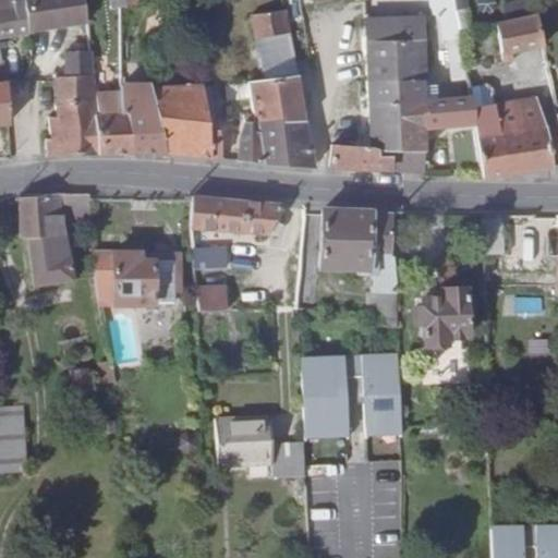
[(0,34),(29,31),(26,0),(11,0),(12,7),(0,8),(0,34)]
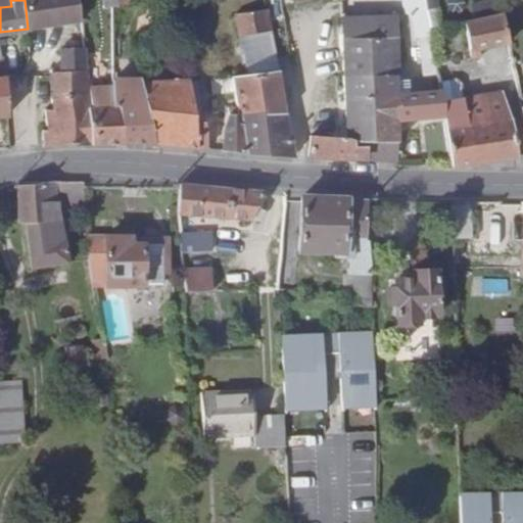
[(25,0),(28,29),(59,25),(82,21),(79,0),(25,0)]
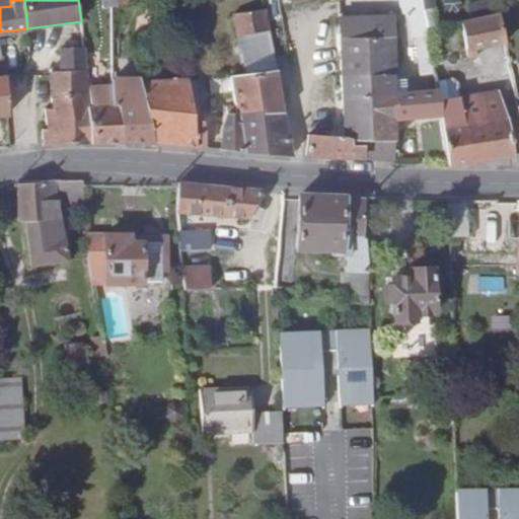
[(273,29),(269,5),(241,9),(243,32),(273,29)]
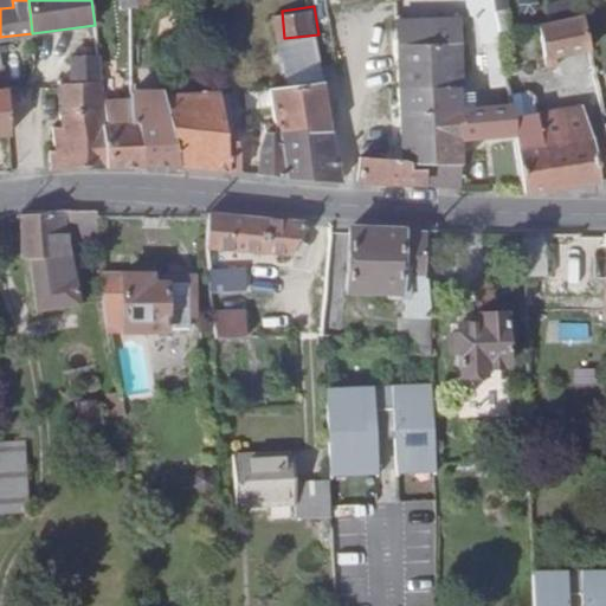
[(489,33),(505,32),(502,8),(488,11),(489,33)]
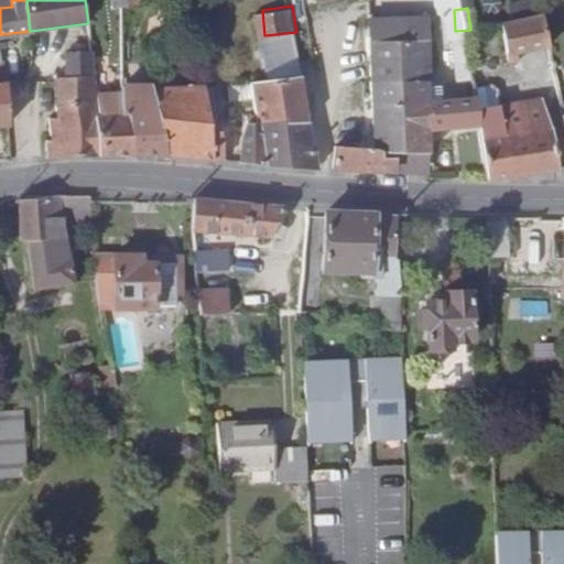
[(401,148),(425,149),(426,126),(480,120),(477,94),(426,98),(426,13),(372,13),(373,62),(402,63),(401,126),(401,148)]
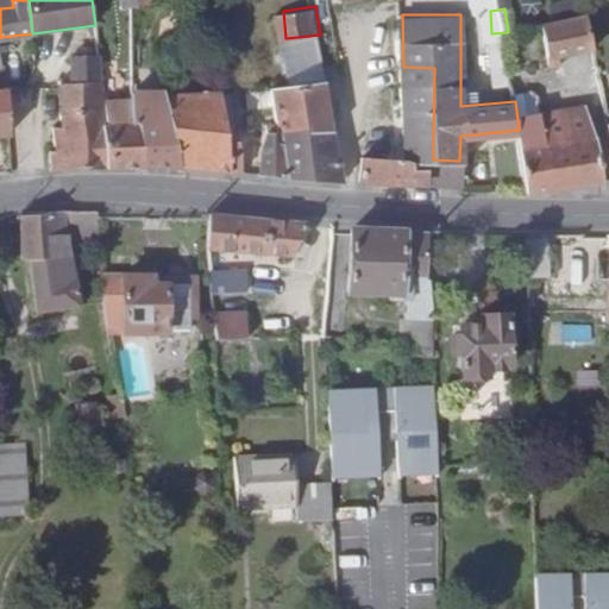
[(69,29),(73,57),(99,55),(95,25),(69,29)]
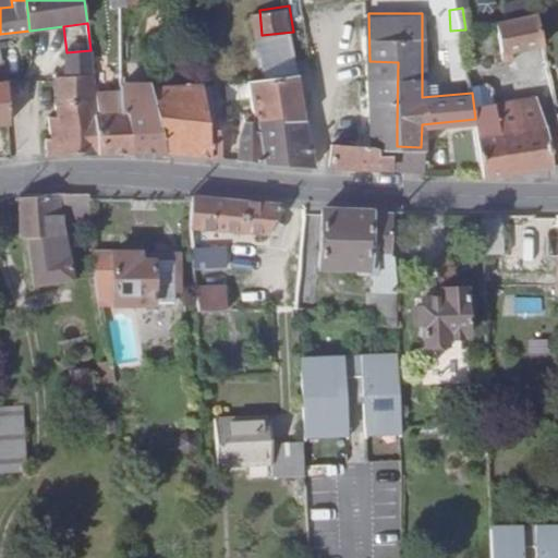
[(516,57),(557,53),(555,26),(512,29),(516,57)]
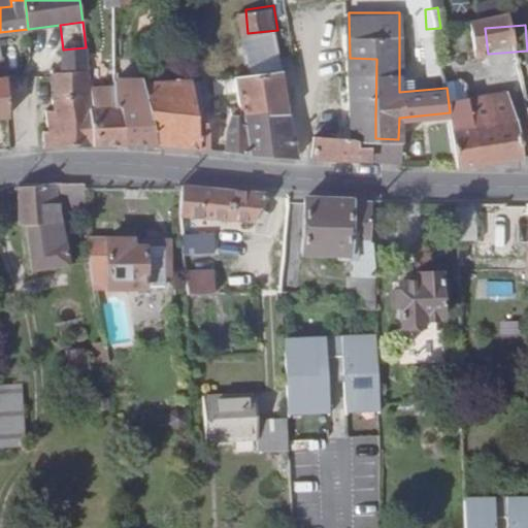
[(248,33),(249,44),(278,40),(277,30),(248,33)]
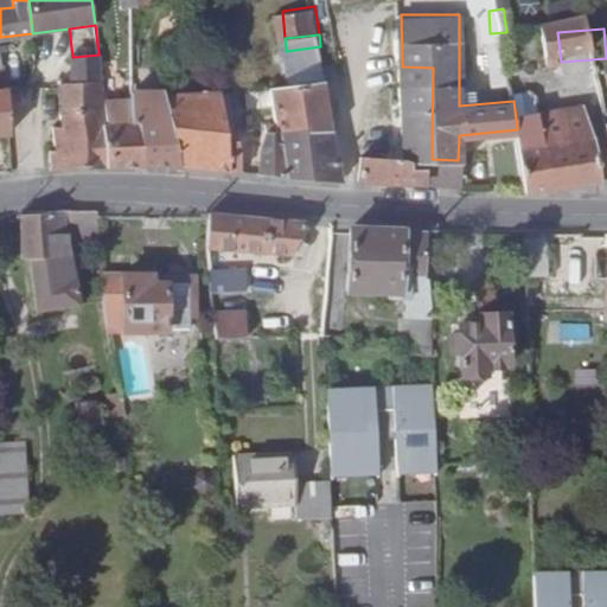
[(291,85),(325,81),(324,63),(320,46),(286,51),(291,85)]
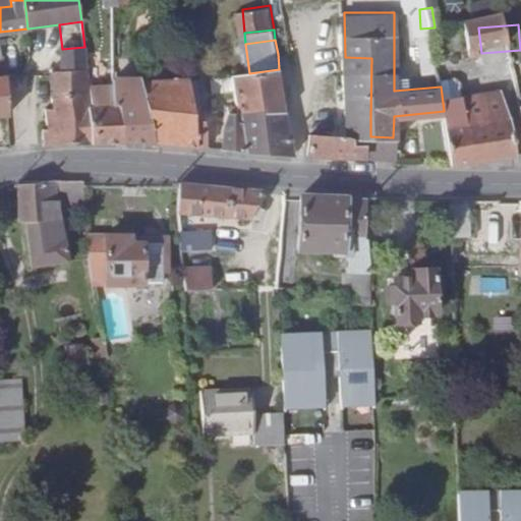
[(51,69),(52,74),(85,71),(84,47),(62,49),(62,68),(51,69)]
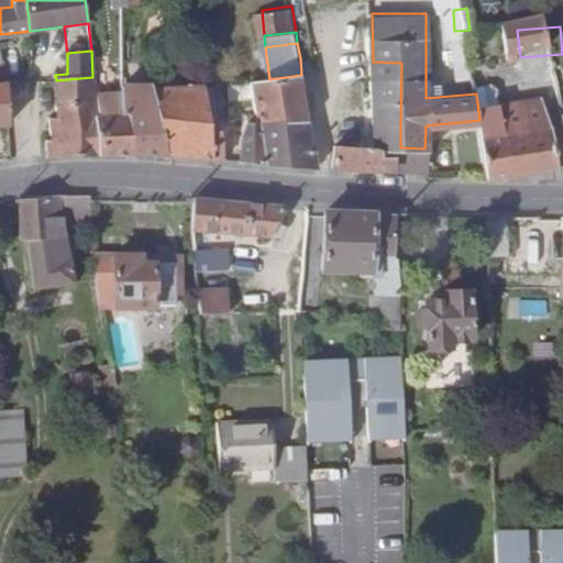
[(373,62),(373,125),(400,125),(401,63),(373,62)]
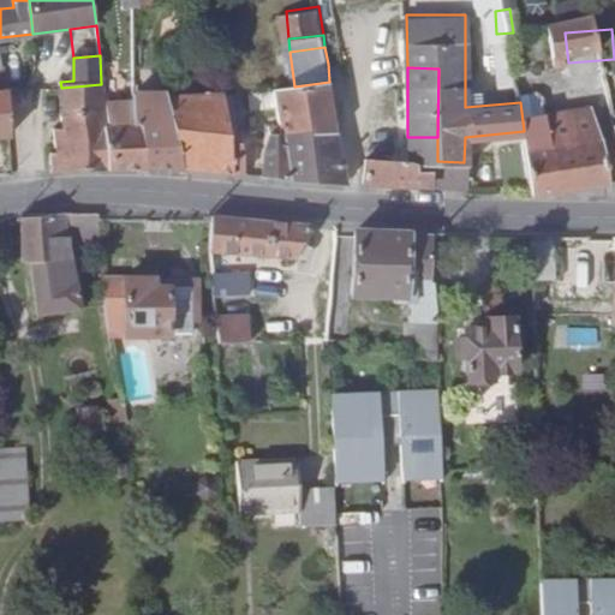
[(278,102),(282,133),(335,129),(329,82),(294,87),(276,89),(278,102)]
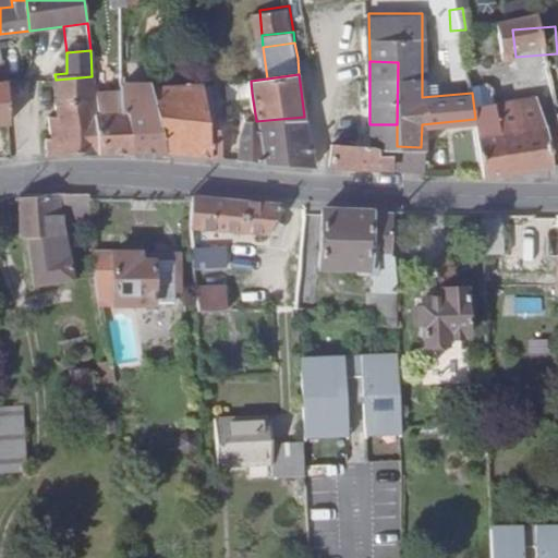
[(47,137),(48,157),(98,156),(95,117),(93,98),(92,79),(92,76),(56,80),(57,114),(50,116),(52,137),(47,137)]
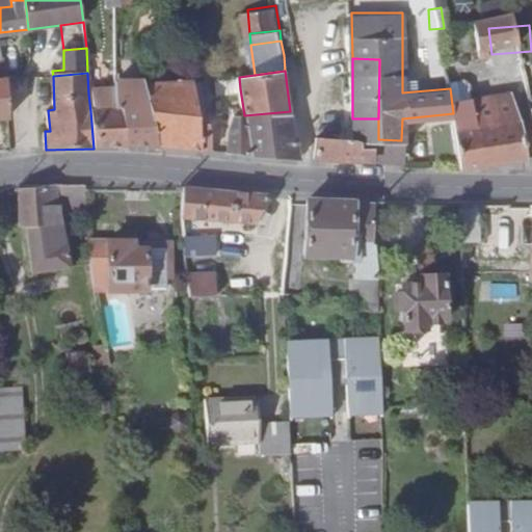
[(87,75),(88,94),(100,94),(99,74),(87,75)]
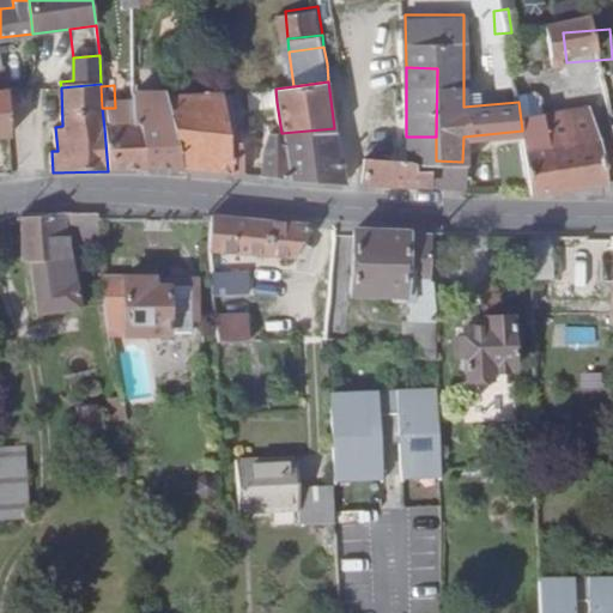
[(246,104),(277,102),(275,89),(244,92),(246,104)]
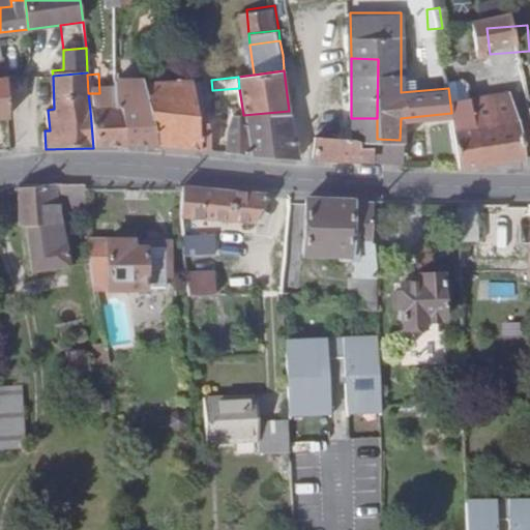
[(148,86),(155,145),(209,151),(199,82),(148,86)]
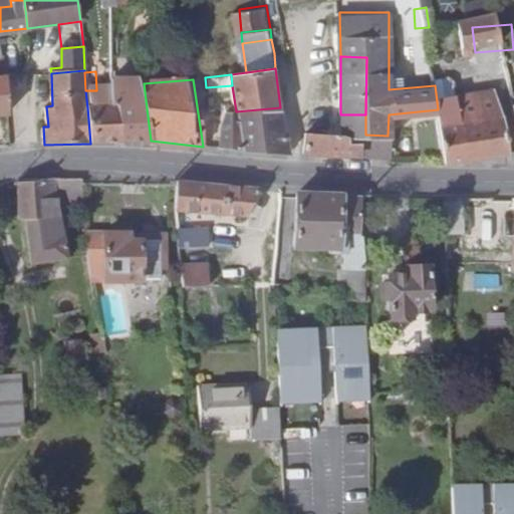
[(438,109),(444,163),(510,155),(503,92),(459,98),(457,79),(435,82),(435,85),(438,109)]
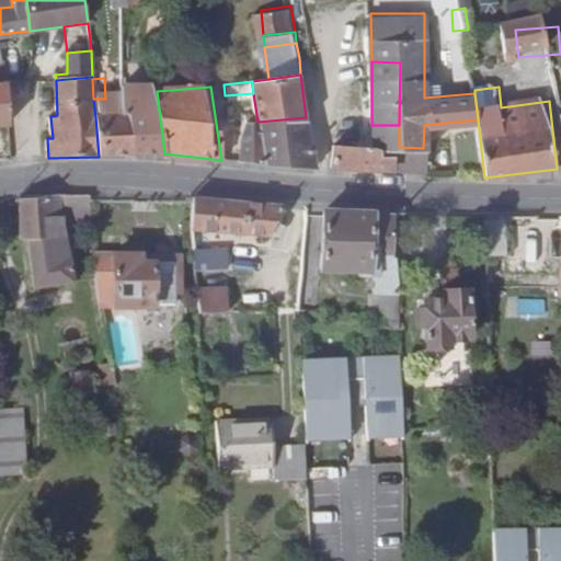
[(128,115),(133,155),(164,153),(157,91),(125,94),(128,115)]
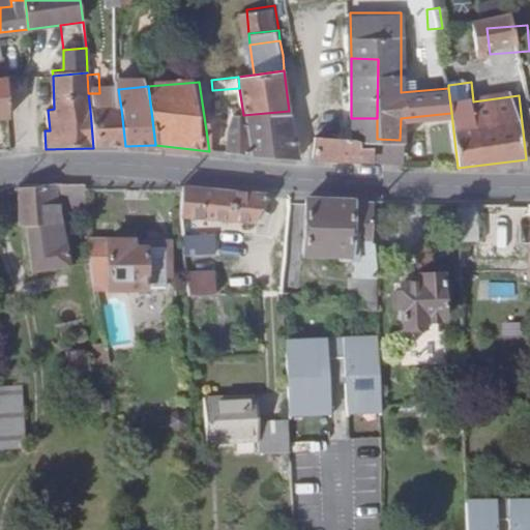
[(90,111),(93,148),(125,146),(121,109),(90,111)]
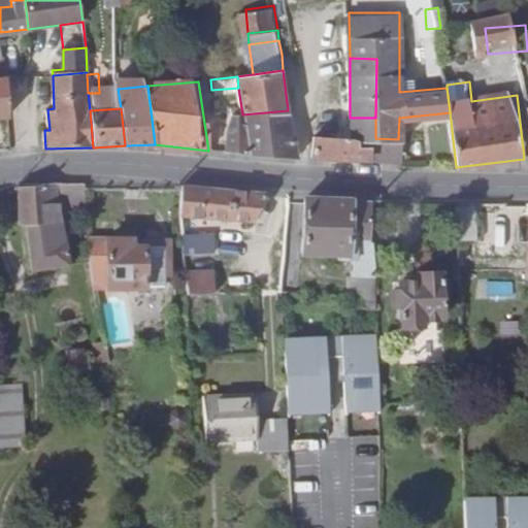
[(243,119),(249,155),(294,157),(288,110),(242,114),(243,119)]
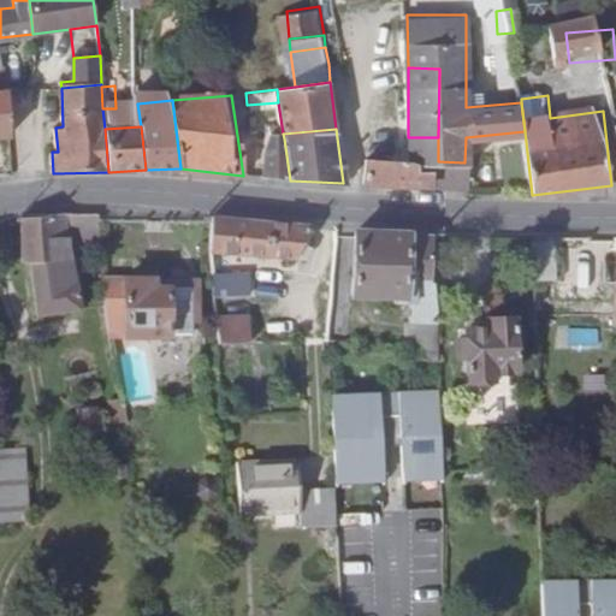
[(408,137),(408,161),(438,161),(438,137),(408,137)]
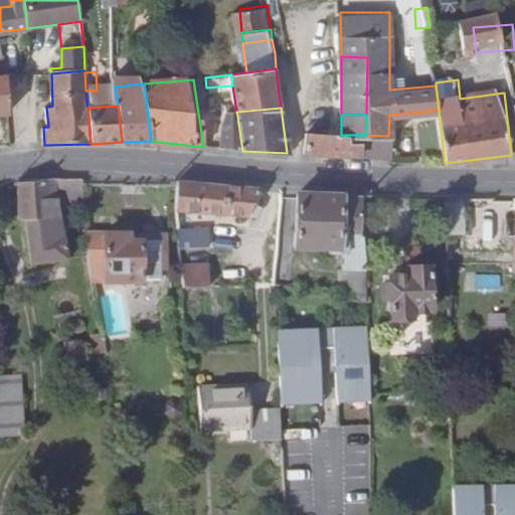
[(216,140),(217,149),(242,151),(237,116),(229,116),(216,140)]
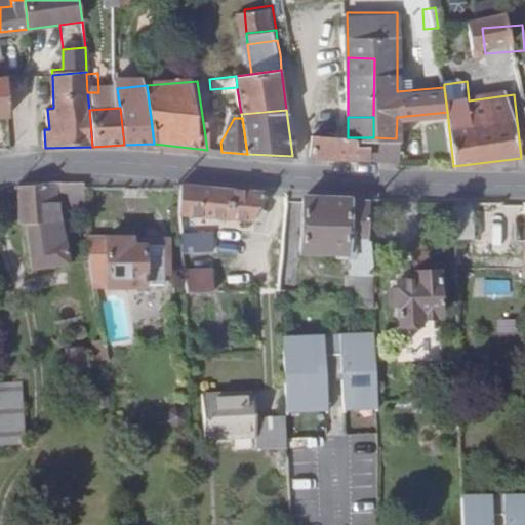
[(312,135),(312,156),(396,159),(396,138),(373,137),(348,137),(312,135)]
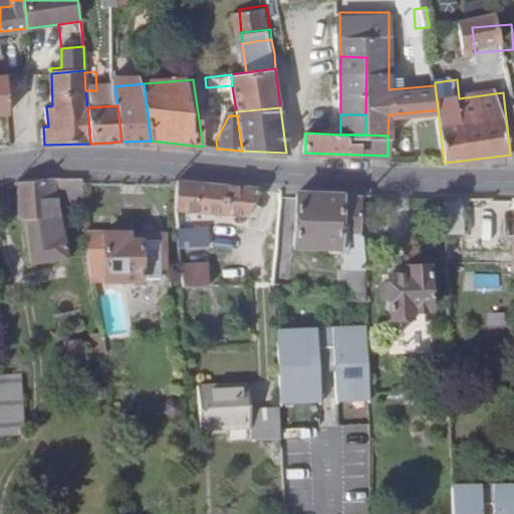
[(175,177),(175,181),(175,214),(262,227),(263,210),(257,209),(258,191),(175,177)]
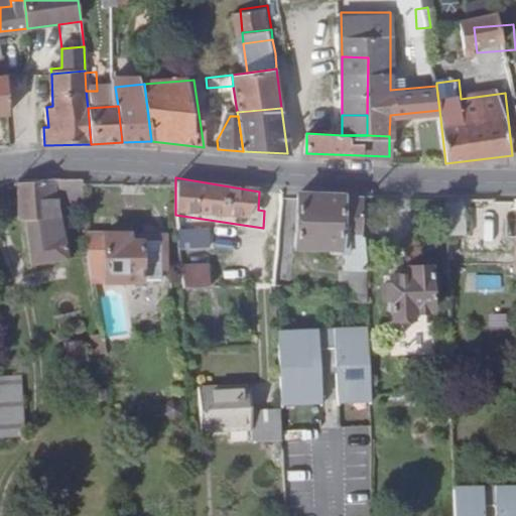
[(17,183),(18,189),(19,221),(27,221),(30,265),(69,262),(68,228),(51,228),(50,209),(83,205),(81,183),(81,179),(50,179),(17,183)]
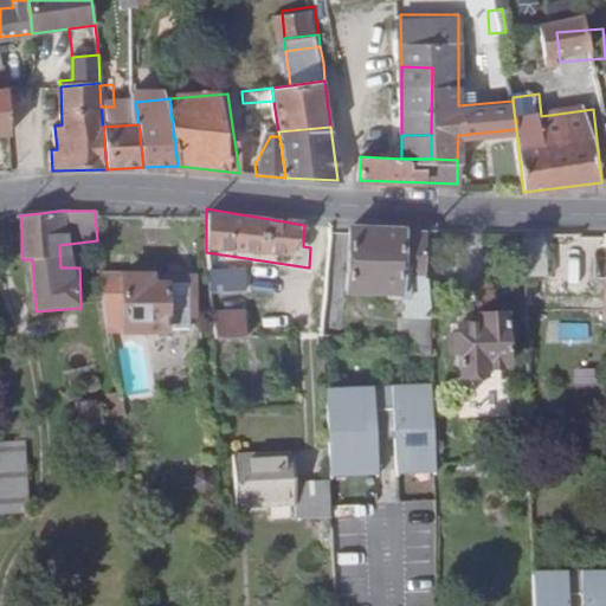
[(399,230),(348,227),(349,290),(391,291),(391,281),(401,281),(399,230)]
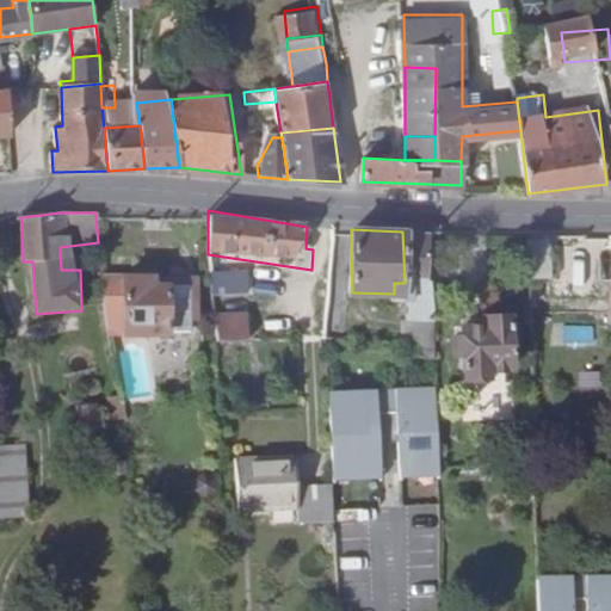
[(394,283),(394,294),(395,306),(411,306),(411,323),(431,323),(427,232),(402,232),(405,283),(394,283)]
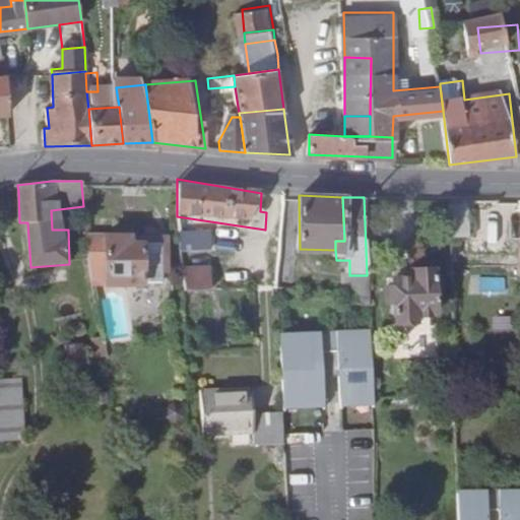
[(466,199),(446,198),(448,241),(466,241),(466,199)]
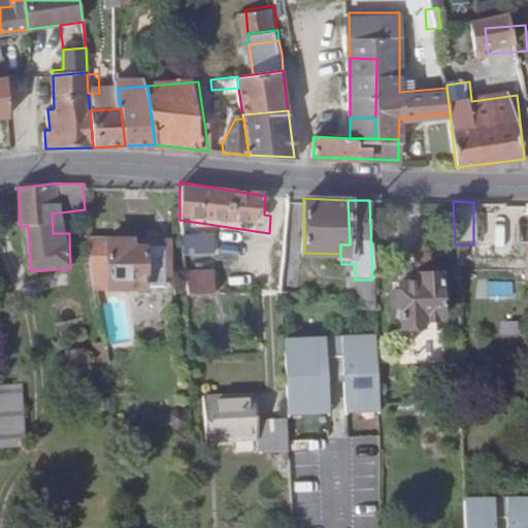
[(119,232),(89,235),(96,286),(162,278),(161,267),(165,266),(163,238),(120,242),(119,232)]
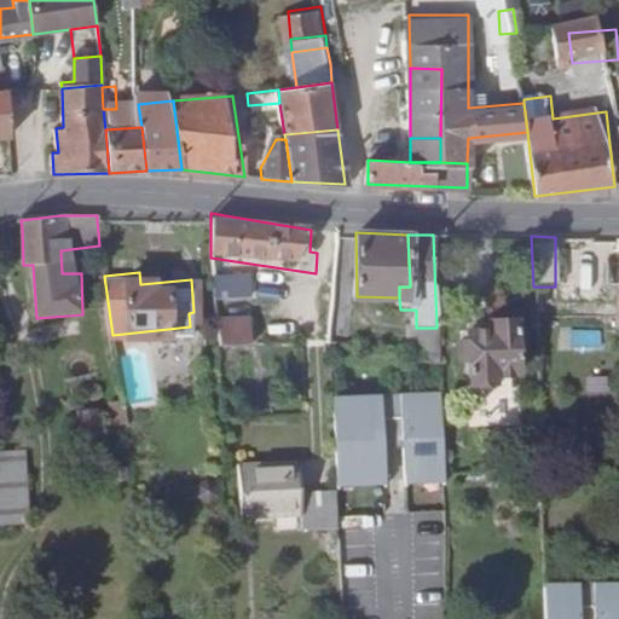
[(244,288),(212,288),(213,308),(244,307),(244,288)]
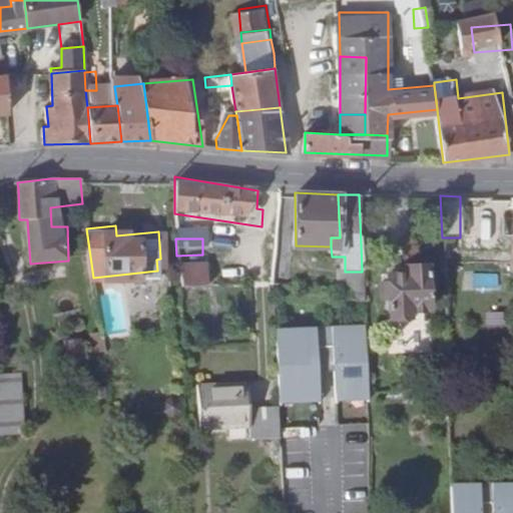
[(403,307),(420,307),(420,257),(403,257),(403,263),(389,263),(389,269),(382,269),(383,304),(402,304),(403,307)]
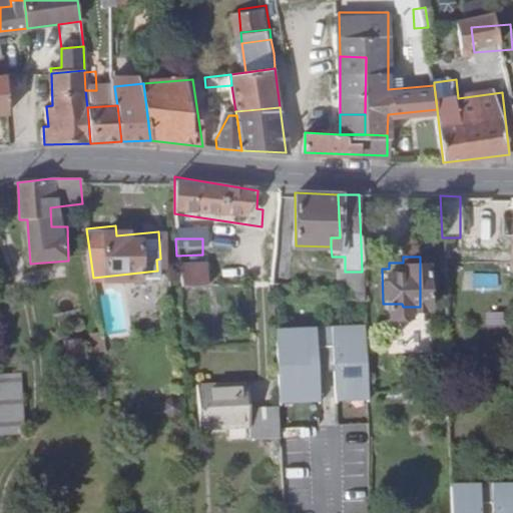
[(203,273),(176,272),(177,294),(204,293),(203,273)]
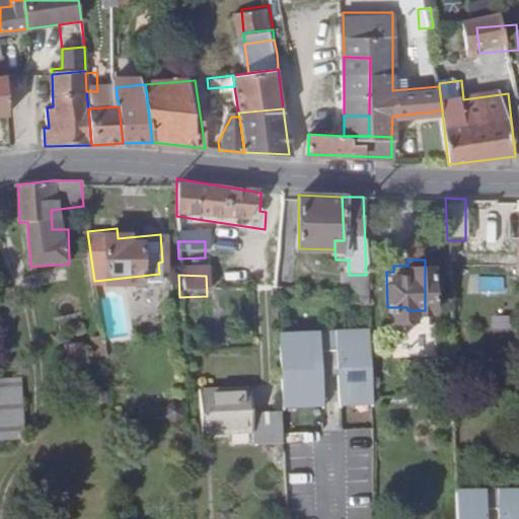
[(348,275),(347,297),(367,301),(366,275),(349,275),(348,275)]
